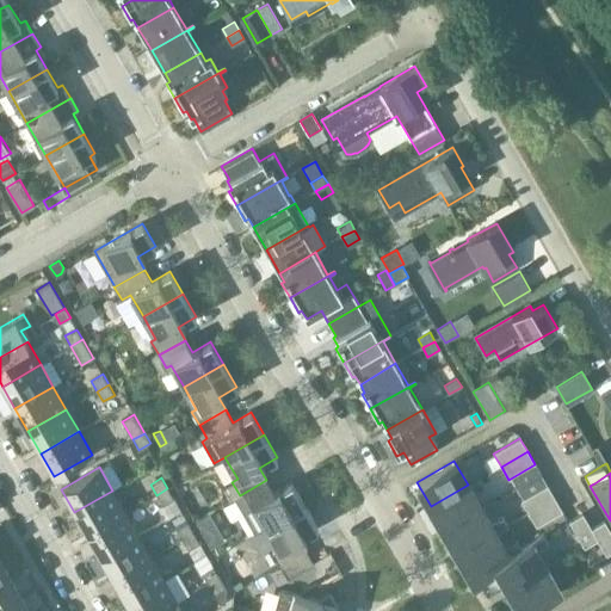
[(266,480),(240,495),(234,499),(254,534),(265,528),(304,505),(291,481),(273,492),(266,480)]
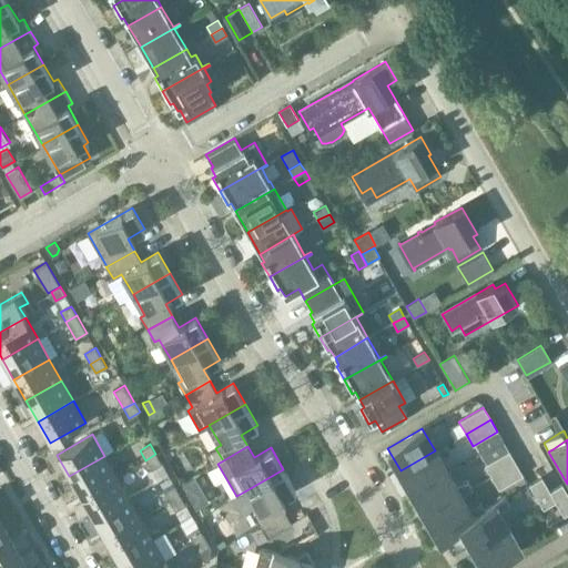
[(435,450),(401,470),(413,493),(448,473),(435,450)]
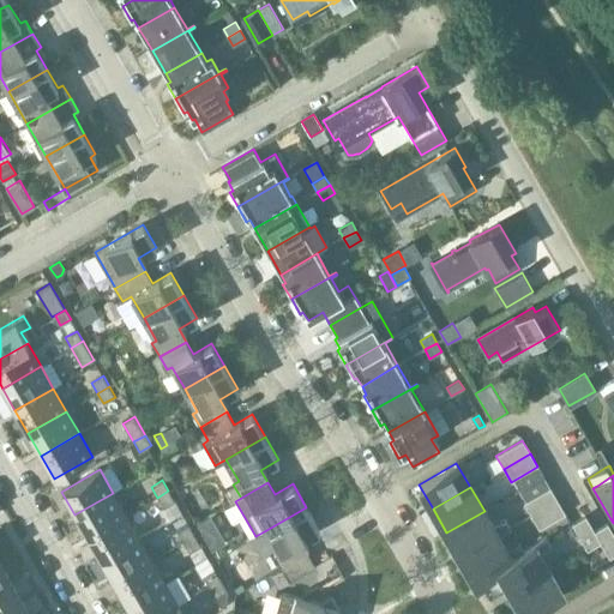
[(531,516),(558,500),(551,487),(524,503),(531,516)]
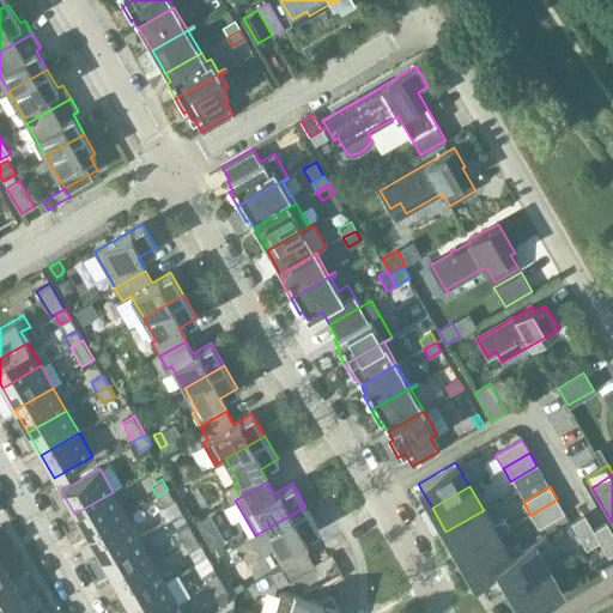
[(168,490),(157,497),(163,507),(175,501),(168,490)]
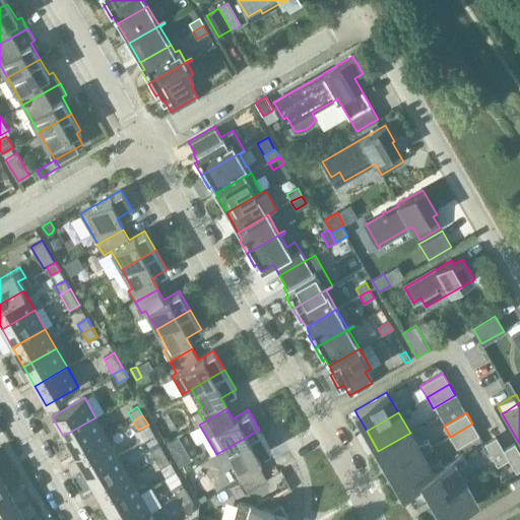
[(74,455),(107,436),(95,417),(63,436),(74,455)]
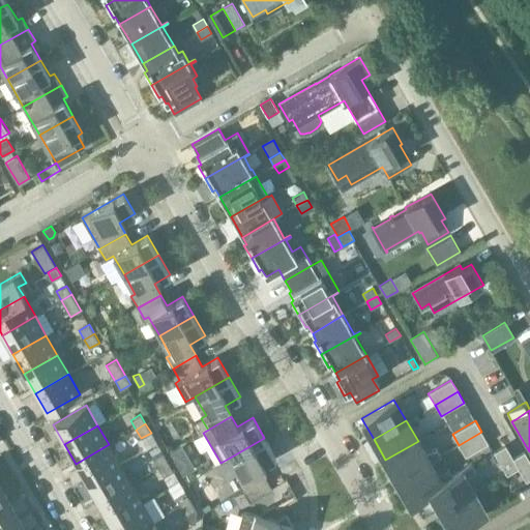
[(481,432),(459,445),(465,457),(488,443),(481,432)]
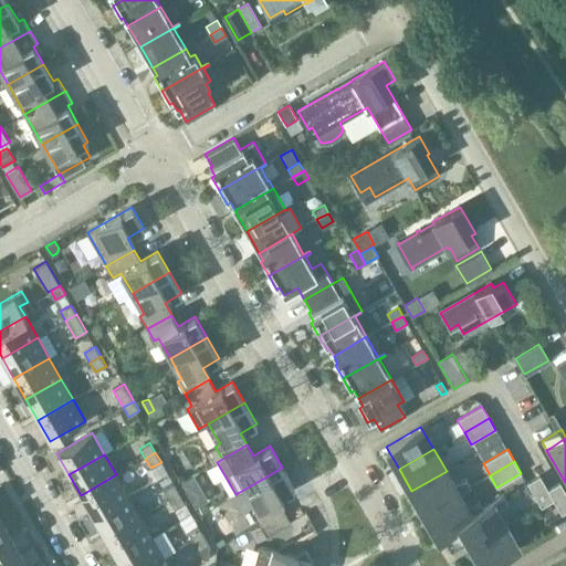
[(282,468),(245,489),(257,509),(252,511),(260,524),(284,510),(278,499),(294,489),(282,468)]
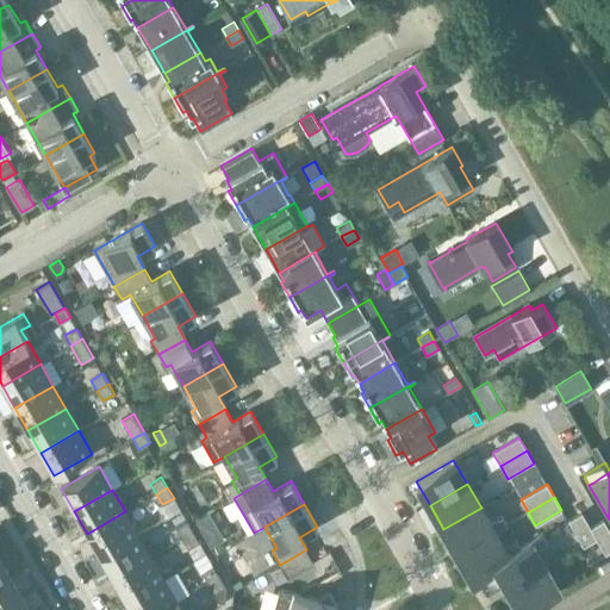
[(458,553),(495,531),(506,523),(503,516),(489,521),(481,508),(443,529),(458,553)]
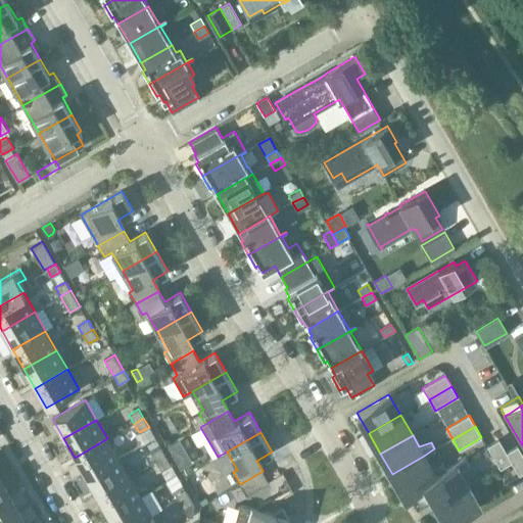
[(86,476),(119,458),(107,438),(75,458),(86,476)]
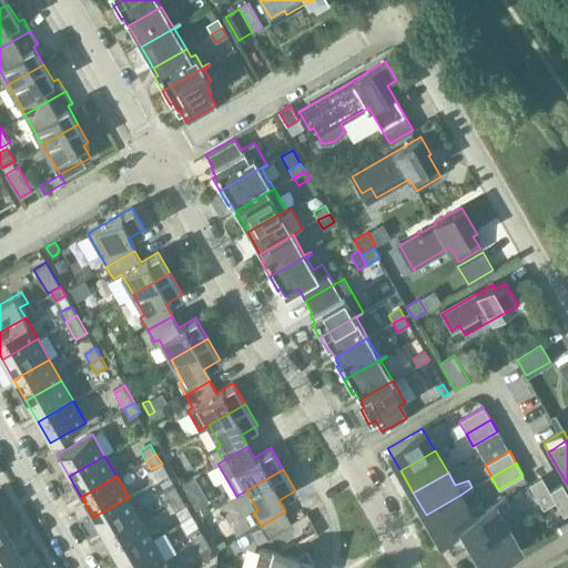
[(556,501),(550,492),(541,477),(529,485),(544,509),(556,501)]
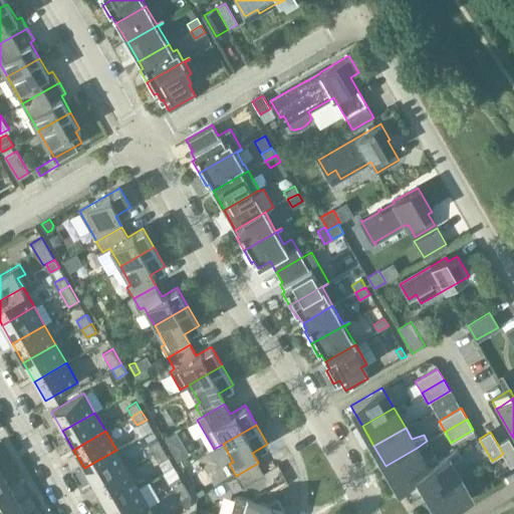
[(176,433),(165,439),(168,446),(180,440),(176,433)]
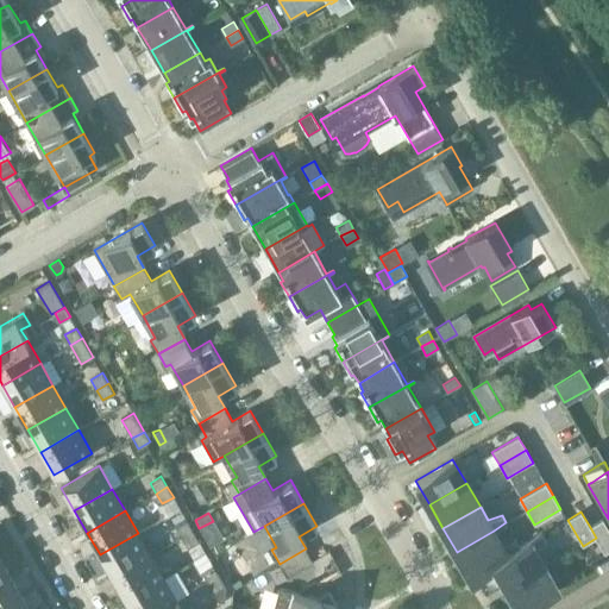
[(596,538),(604,553),(608,550),(608,529),(603,519),(590,527),(596,538)]
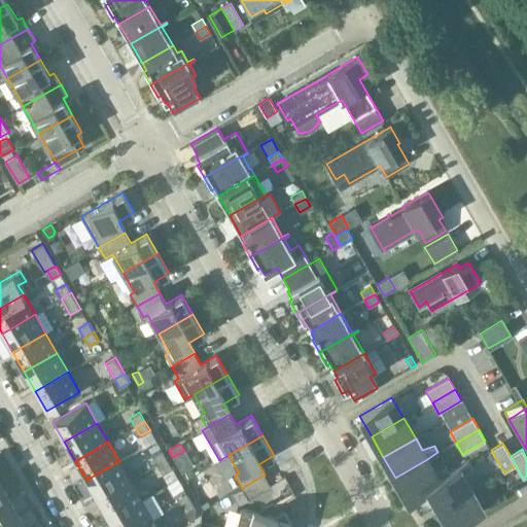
[(156,465),(167,459),(162,451),(151,456),(156,465)]
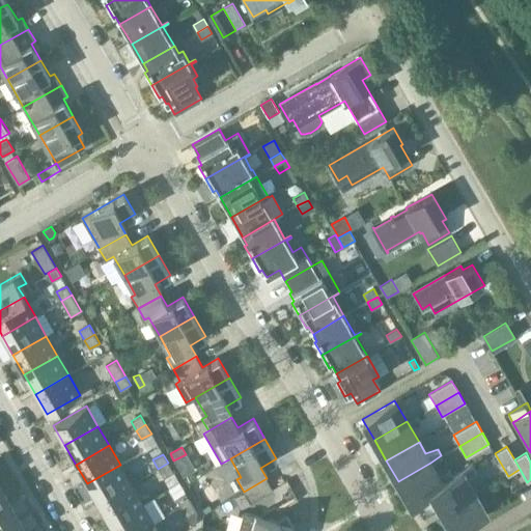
[(168,463),(158,469),(163,478),(173,472),(168,463)]
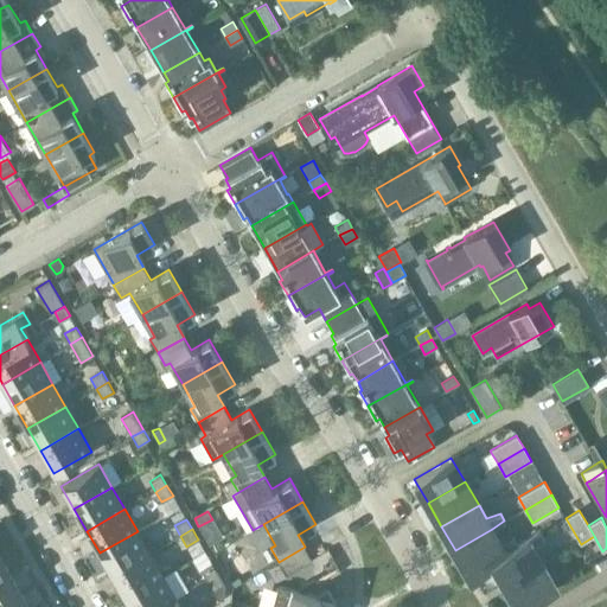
[(518,544),(517,544),(513,538),(499,541),(492,529),(455,550),(470,574),(492,561),(492,560),(518,544)]
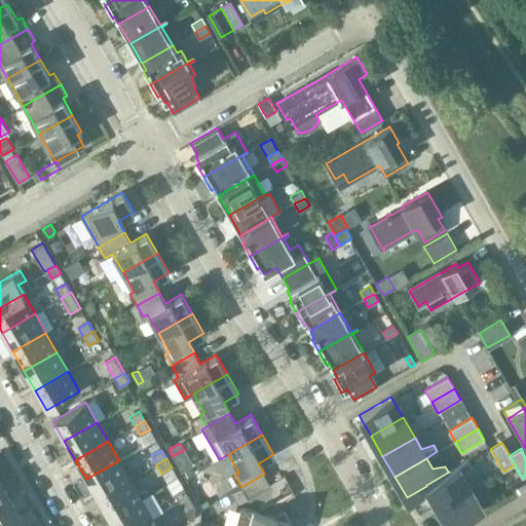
[(119,460),(86,479),(97,498),(129,480),(119,460)]
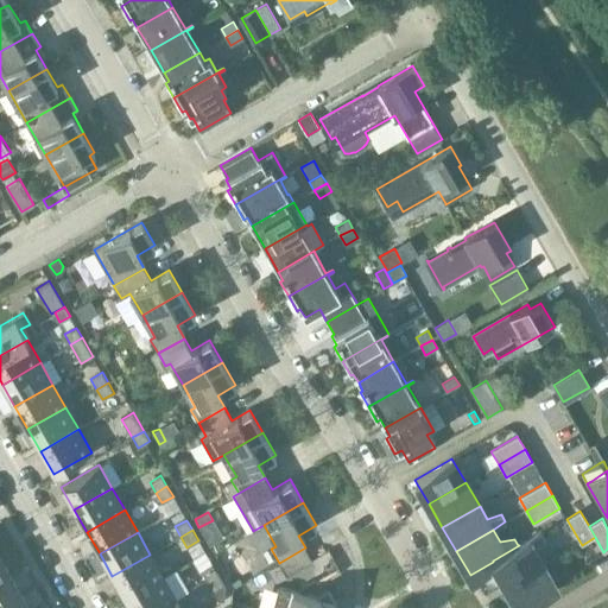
[(493,561),(493,562),(506,584),(543,563),(536,550),(545,539),(542,532),(518,545),(519,545),(493,561)]
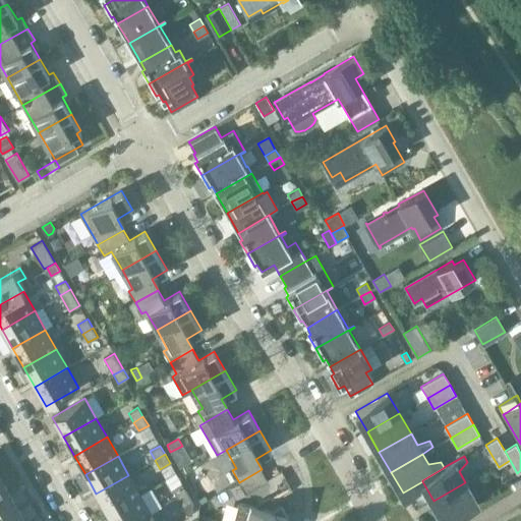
[(245,493),(268,480),(262,469),(239,482),(245,493)]
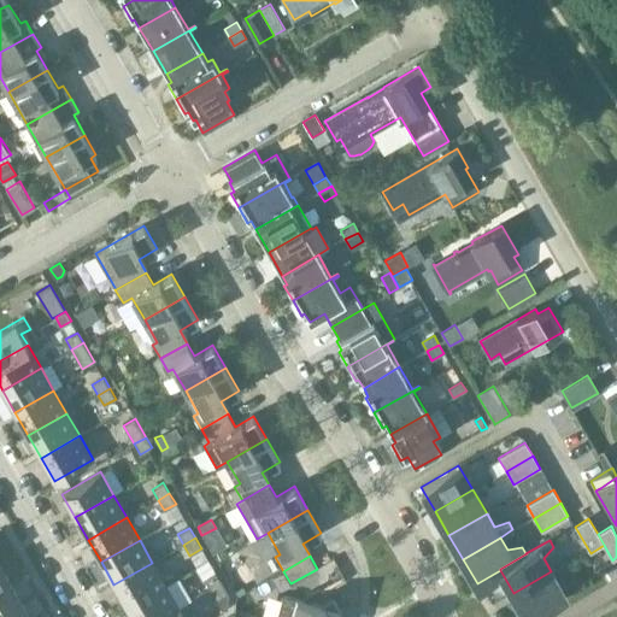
[(127,607),(165,586),(152,563),(113,585),(127,607)]
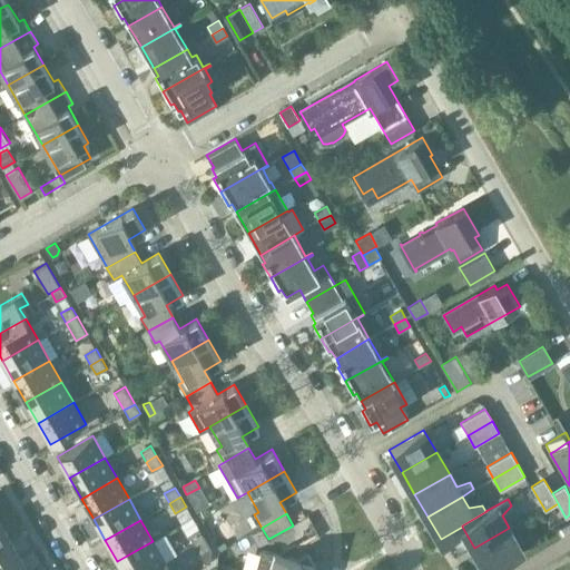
[(0,544),(10,539),(0,521),(0,544)]
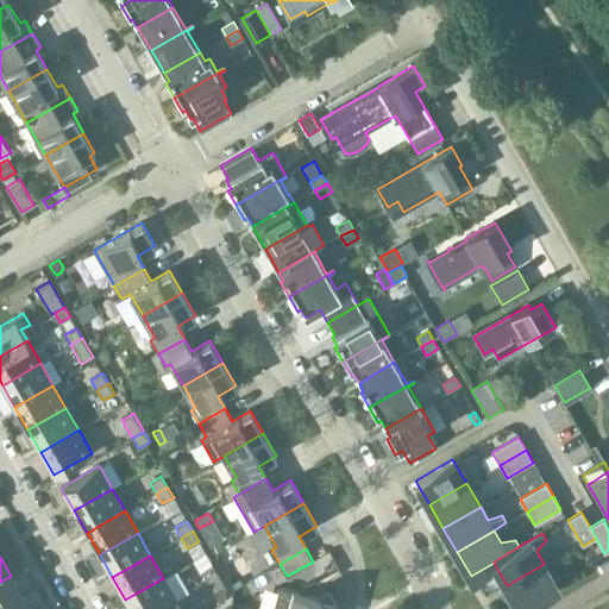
[(544,564),(507,585),(520,608),(521,608),(558,589),(544,564)]
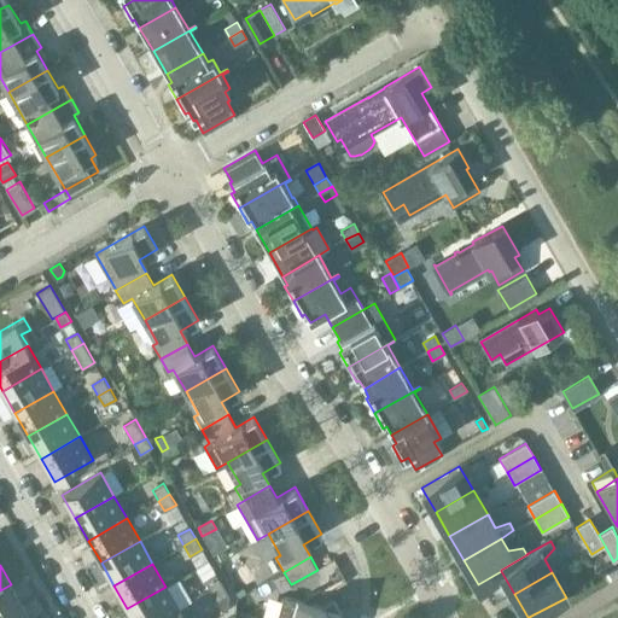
[(210,592),(222,584),(215,573),(203,579),(210,592)]
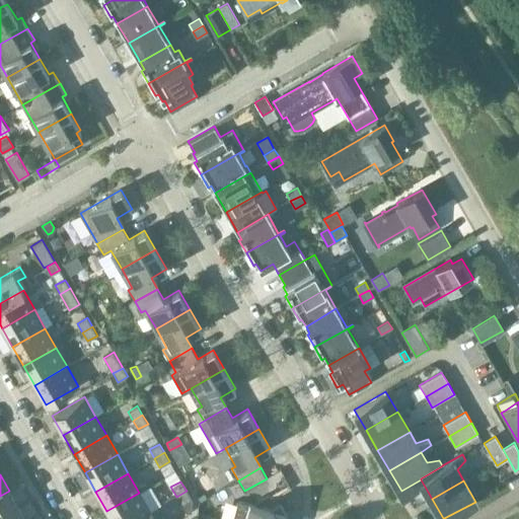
[(9,491),(0,496),(0,518),(3,518),(20,510),(9,491)]
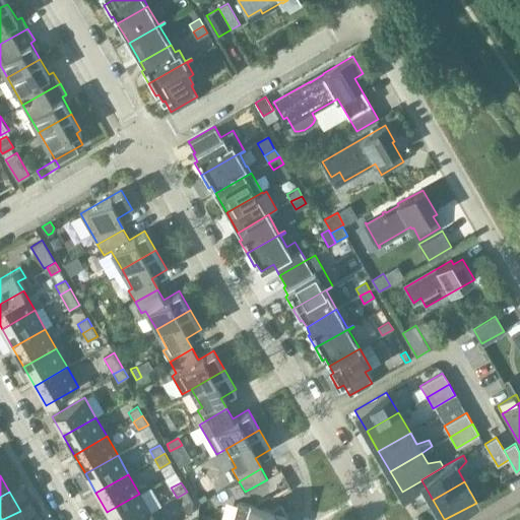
[(187,492),(177,498),(183,508),(193,502),(190,498),(187,492)]
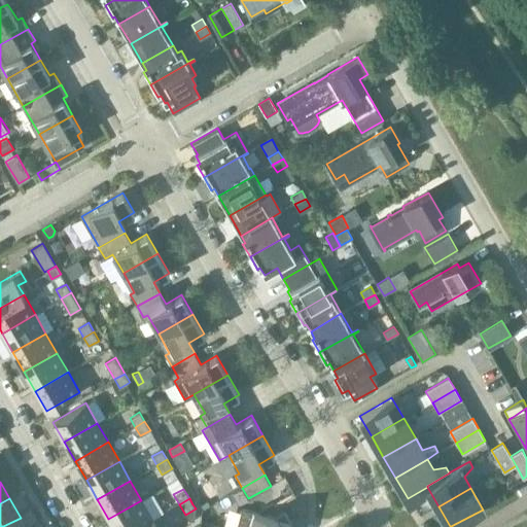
[(141,500),(108,519),(112,526),(138,526),(152,519),(141,500)]
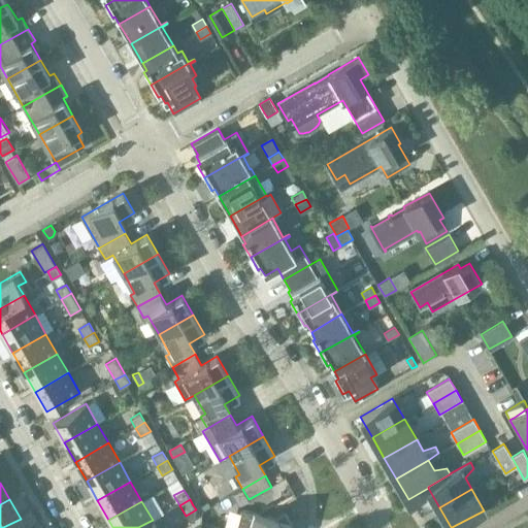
[(236,527),(290,527),(292,523),(291,522),(285,513),(275,518),(254,513),(244,510),(240,513),(236,527)]
